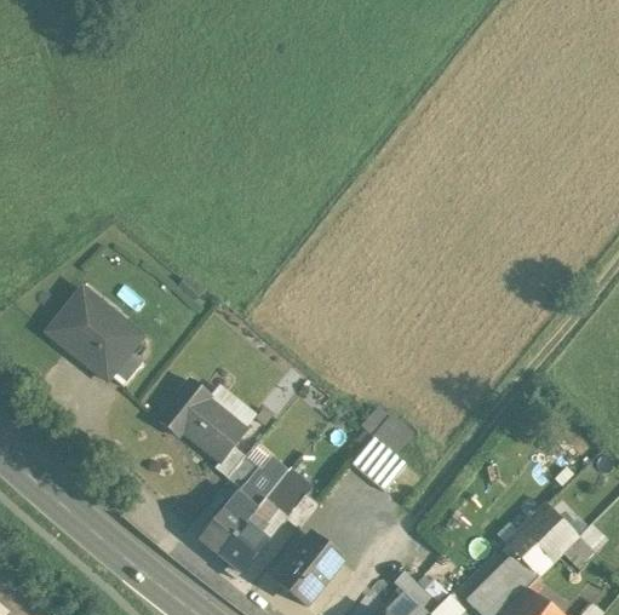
[(108,317),(78,293),(47,331),(108,379),(110,375),(130,350),(142,335),(113,311),(108,317)]
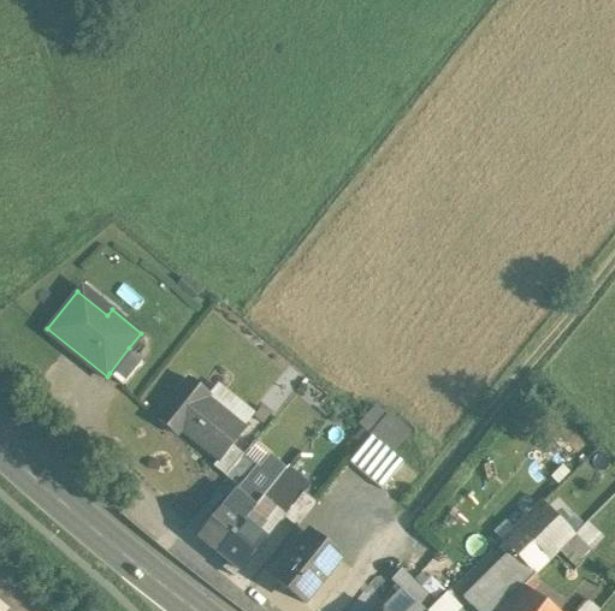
[(129,348),(110,373),(123,383),(142,359),(129,348)]
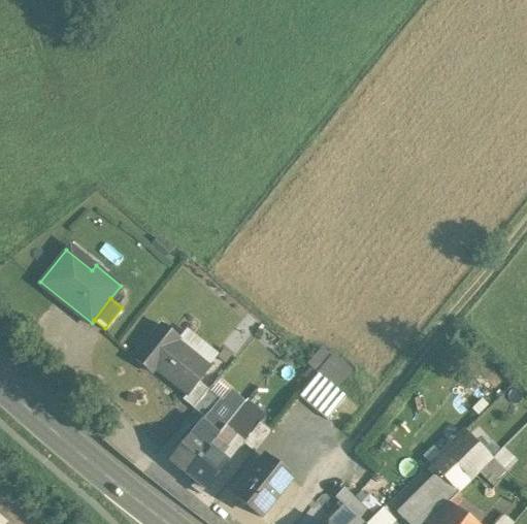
[(209,366),(176,339),(179,336),(163,323),(135,357),(152,370),(156,365),(188,391),(189,392),(199,380),(209,366)]
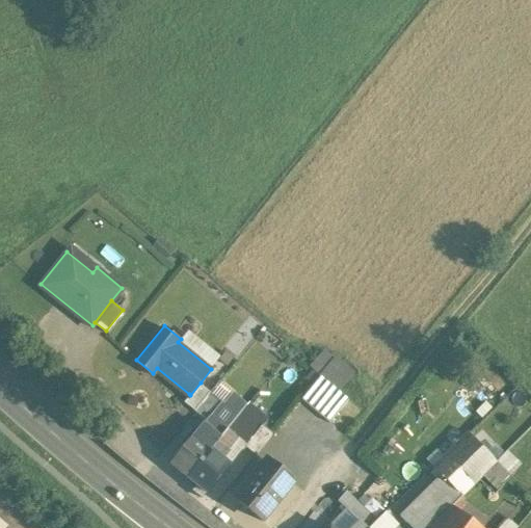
[(320,373),(313,368),(307,376),(313,381),(320,373)]
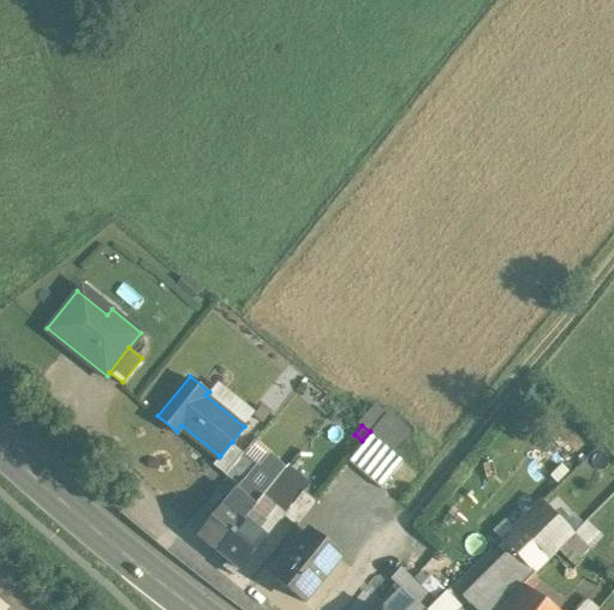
[(403,459),(370,431),(362,441),(349,458),(381,485),(403,459)]
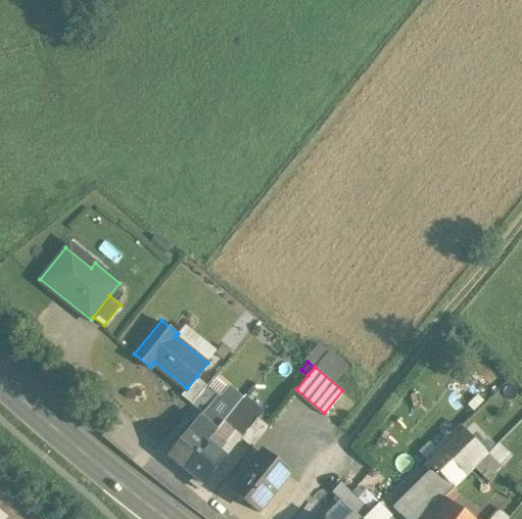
[(197,376),(187,388),(186,387),(182,393),(192,402),(206,383),(197,376)]
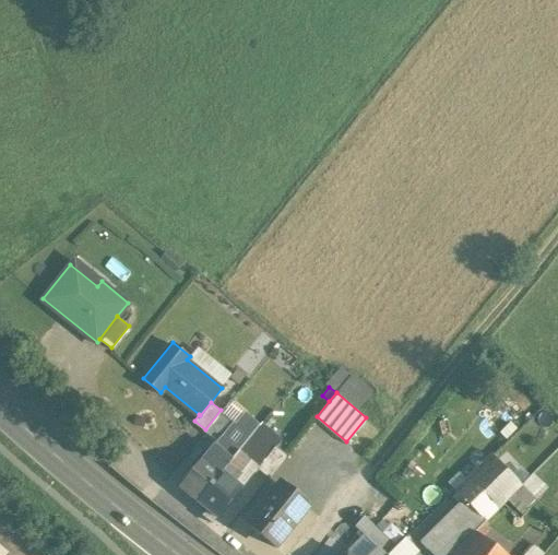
[(234,421),(221,410),(205,429),(218,440),(234,421)]
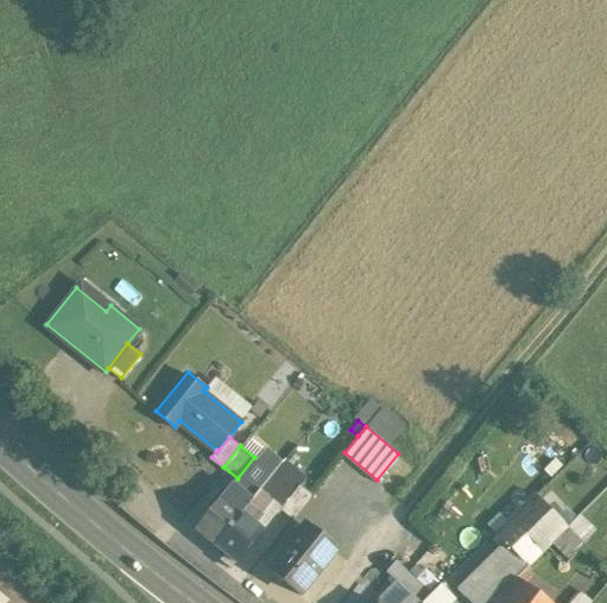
[(274,470),(263,459),(248,477),(260,488),(274,470)]
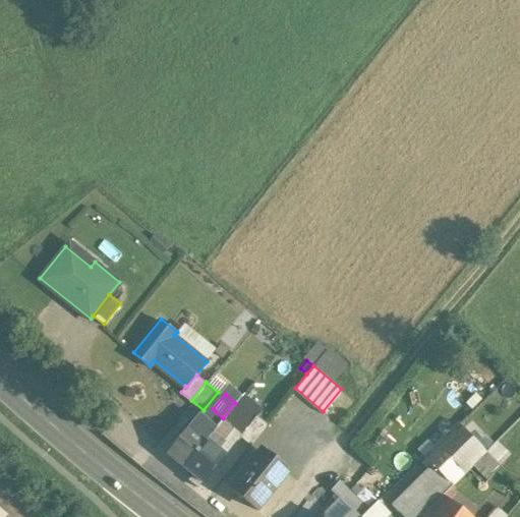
[(235,403),(223,418),(234,427),(233,427),(241,434),(256,414),(257,414),(261,410),(242,395),(235,403)]
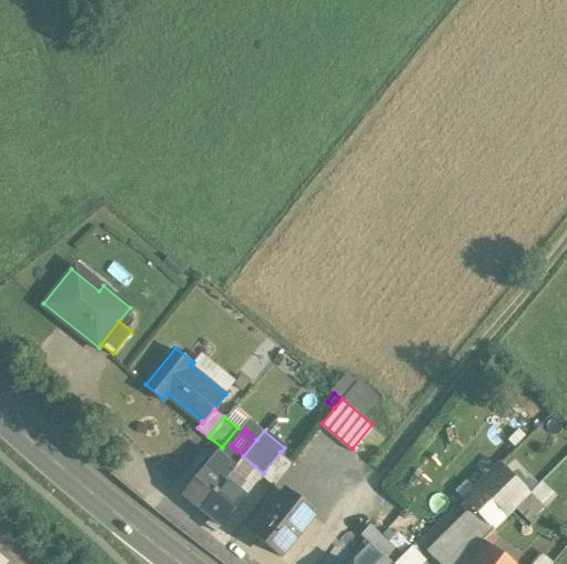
[(218,450),(183,493),(202,509),(243,456),(232,446),(224,456),(218,450)]
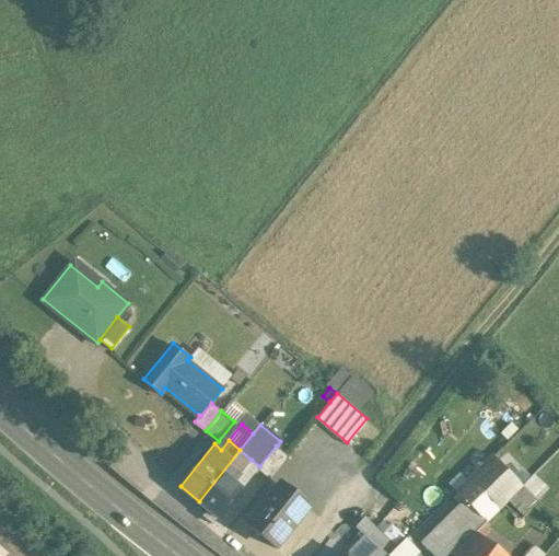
[(276,446),(259,466),(270,475),(287,454),(277,446),(276,446)]
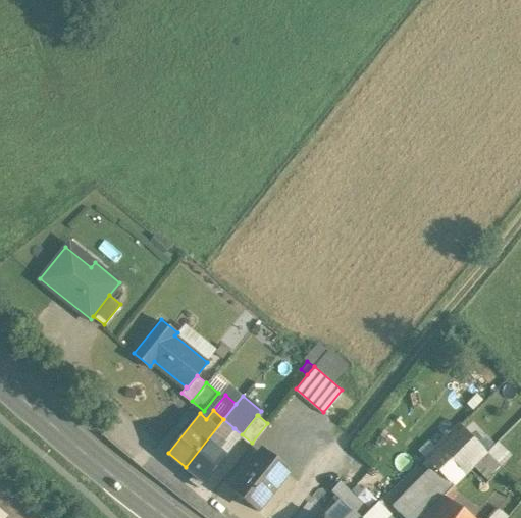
[(223,419),(186,467),(194,473),(190,478),(197,484),(202,479),(203,480),(224,454),(219,450),(222,446),(221,445),(233,428),(235,428),(223,419)]
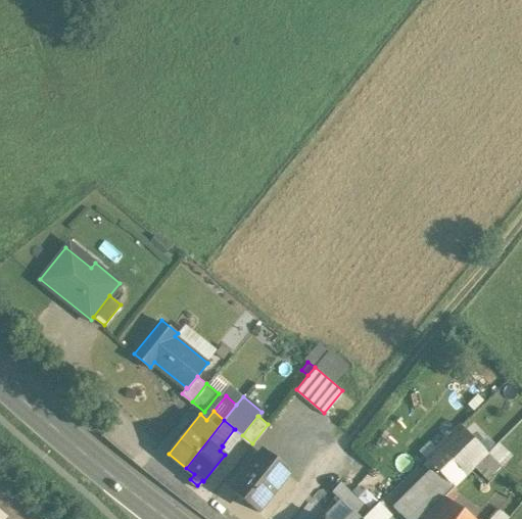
[(461,423),(426,457),(434,465),(394,505),(408,518),(420,518),(444,494),(456,484),(487,451),(461,423)]
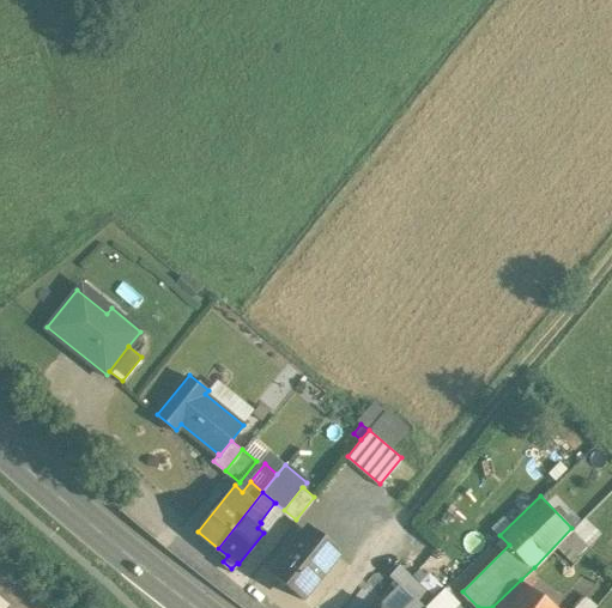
[(307,528),(272,571),(303,596),(338,553),(307,528)]
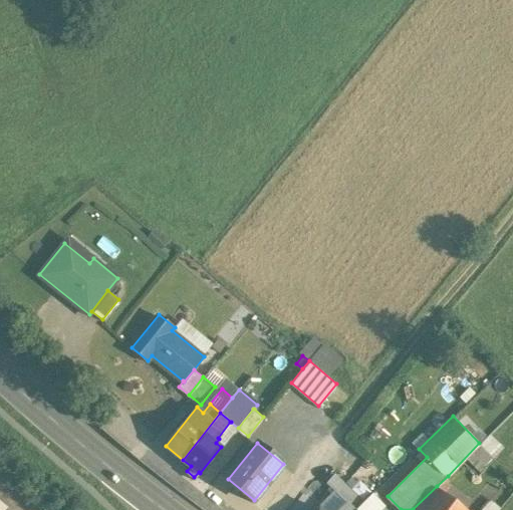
[(348,485),(335,472),(327,481),(335,490),(336,489),(347,501),(355,509),(364,500),(349,485),(348,485)]
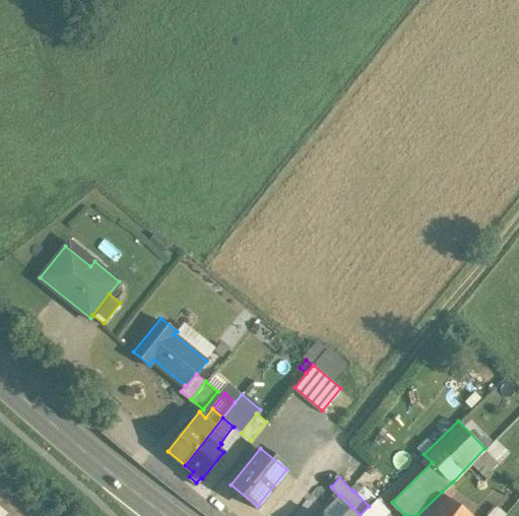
[(375,500),(359,484),(352,491),(353,491),(369,506),(375,500)]
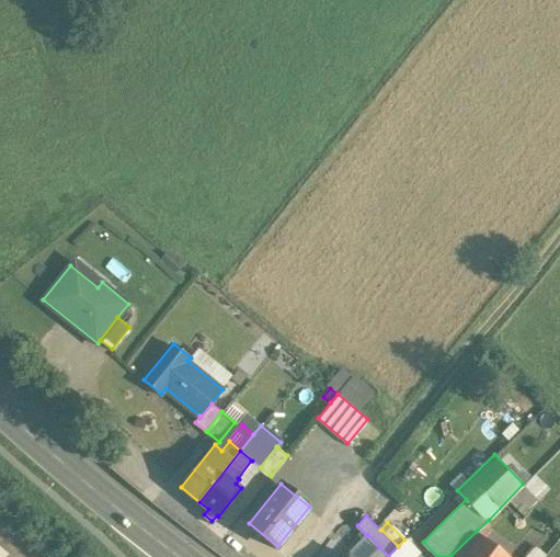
[(488,540),(477,531),(450,556),(510,556),(507,555),(488,540)]
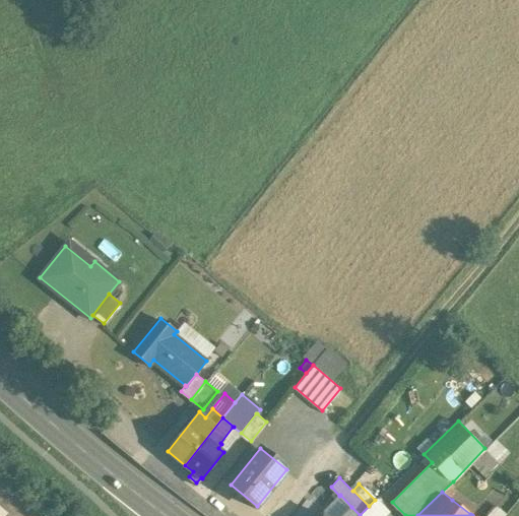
[(470,514),(475,506),(457,492),(452,500),(470,514)]
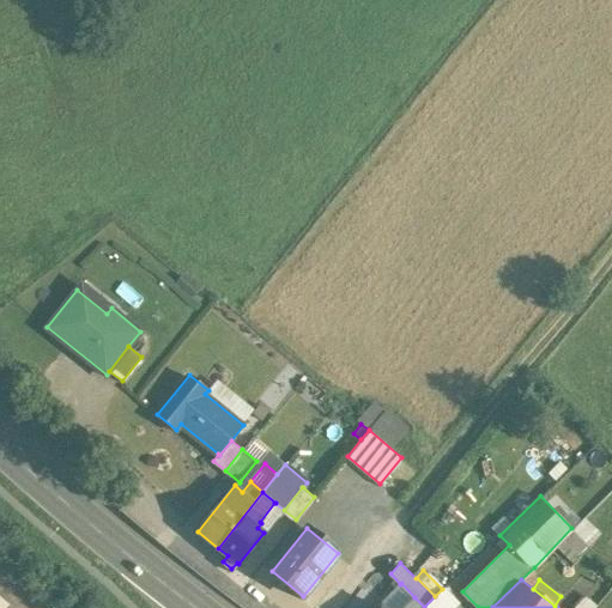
[(400,584),(381,603),(386,607),(403,607),(414,597),(401,583),(400,584)]
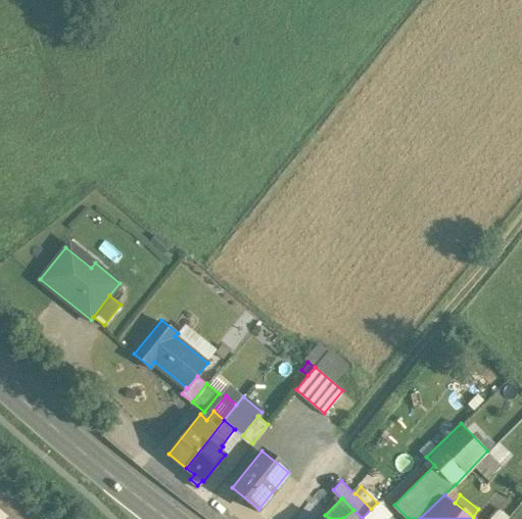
[(377,503),(371,509),(362,518),(363,518),(384,518),(390,513),(379,501),(377,503)]
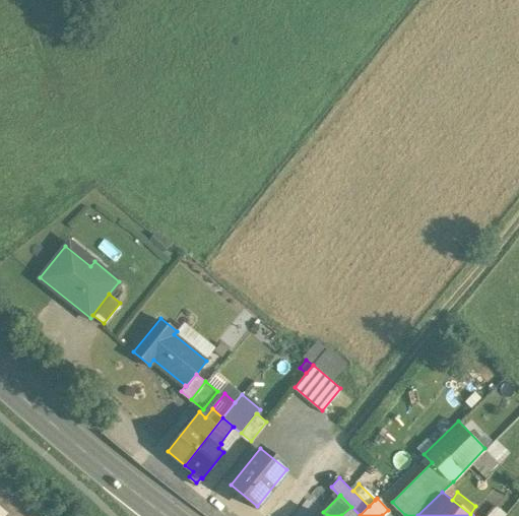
[(497,505),(487,515),(502,515),(506,512),(497,505)]
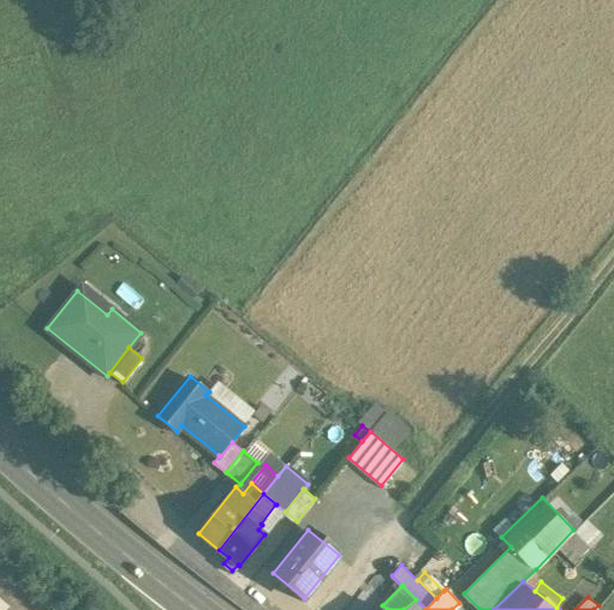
[(387,609),(382,605),(376,609),(423,609),(425,609),(416,599),(404,609),(387,609)]
